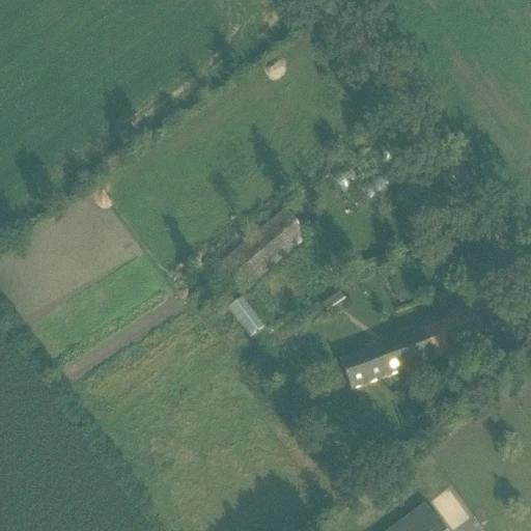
[(380,144),(334,178),(345,193),(391,159),(380,144)]
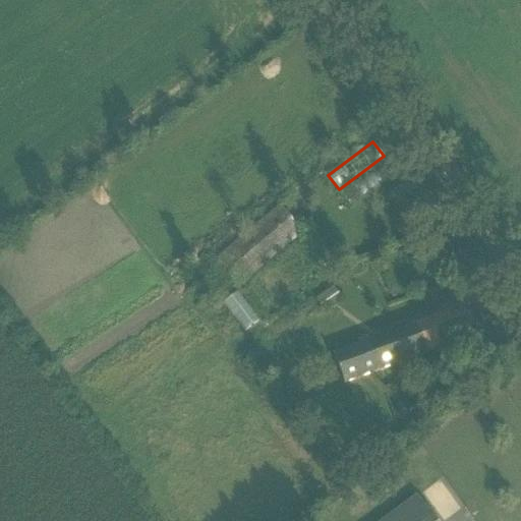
[(380,167),(354,188),(362,197),(387,176),(380,167)]
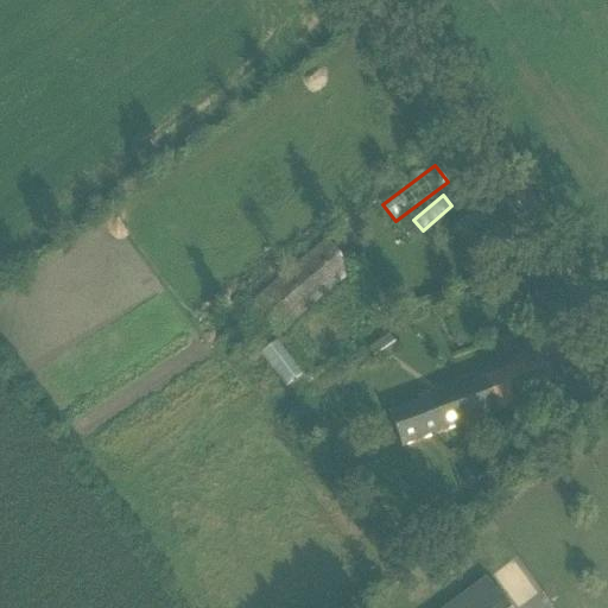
[(257,303),(282,333),(356,271),(330,240),(257,303)]
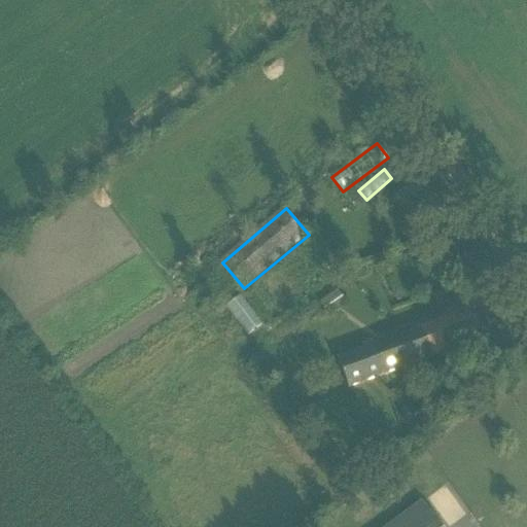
[(337,357),(347,387),(478,341),(467,312),(337,357)]
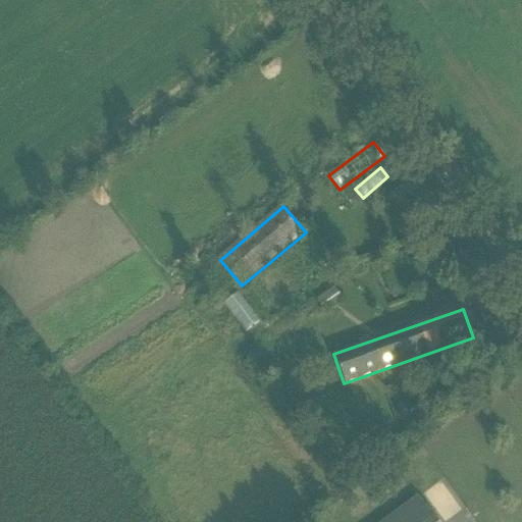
[(433,521),(417,500),(386,521),(433,521)]
